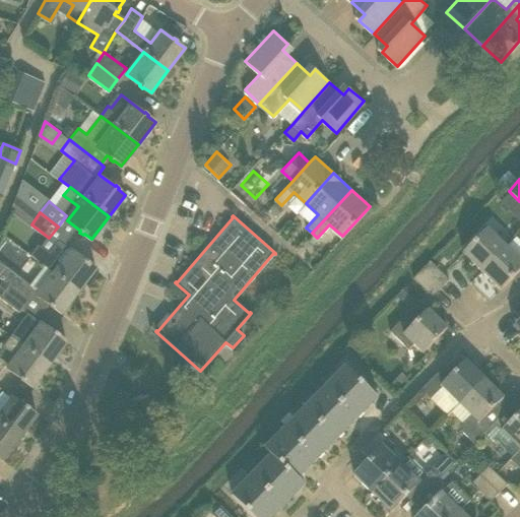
[(462,251),(468,257),(481,270),(506,245),(488,227),(466,248),(462,251)]
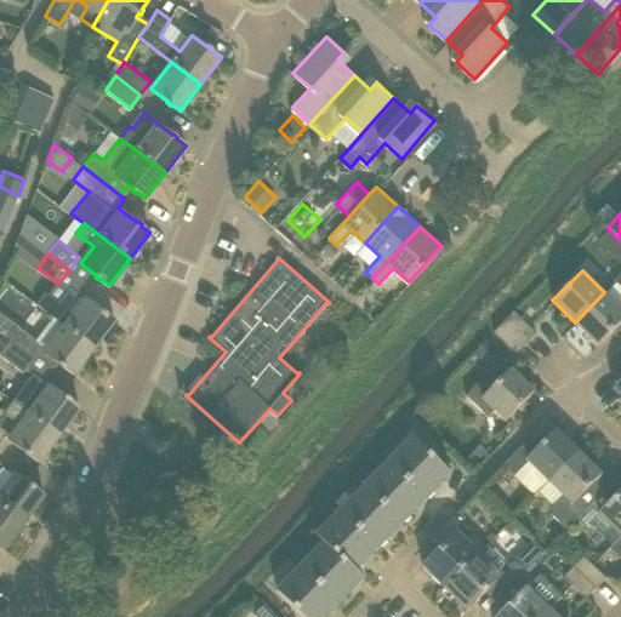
[(598,344),(602,340),(620,320),(620,308),(604,292),(575,323),(598,344)]
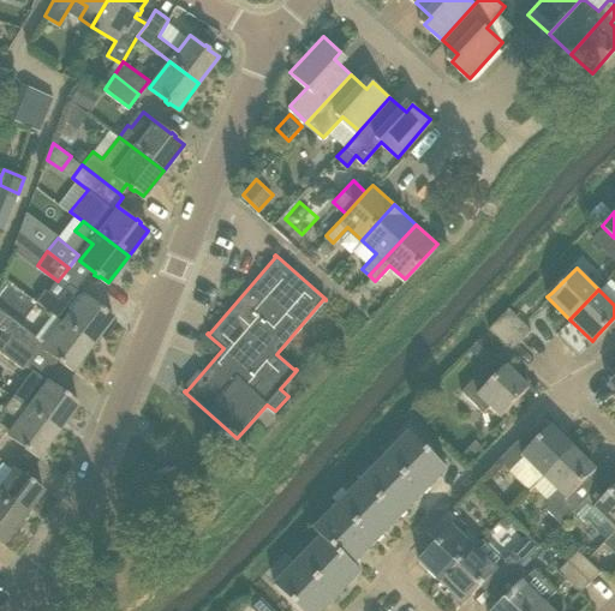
[(84,294),(65,321),(94,343),(113,317),(105,310),(106,309),(102,305),(101,307),(84,294)]
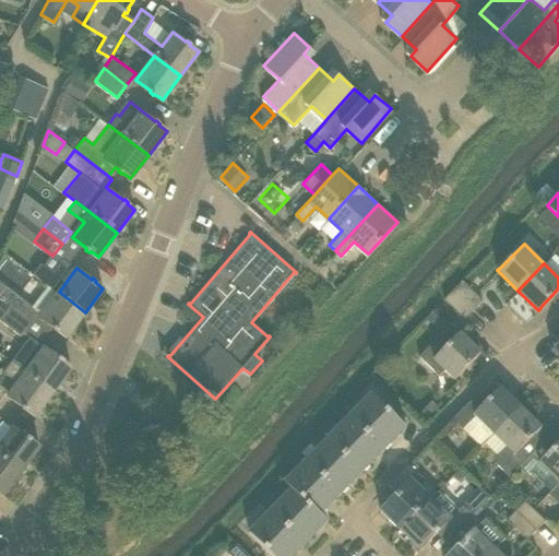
[(453,288),(474,308),(483,299),(463,279),(453,288)]
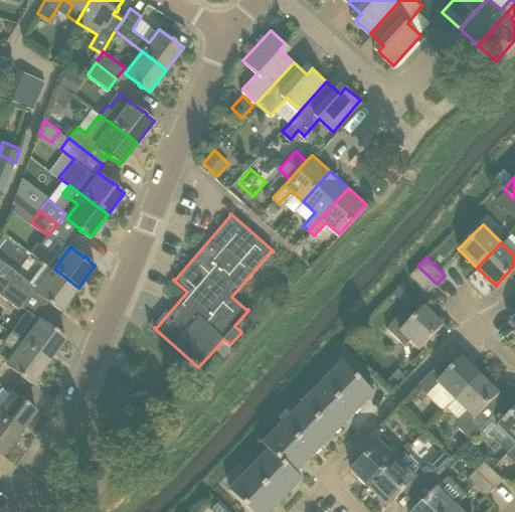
[(36,286),(5,262),(0,269),(0,275),(10,284),(27,297),(36,286)]
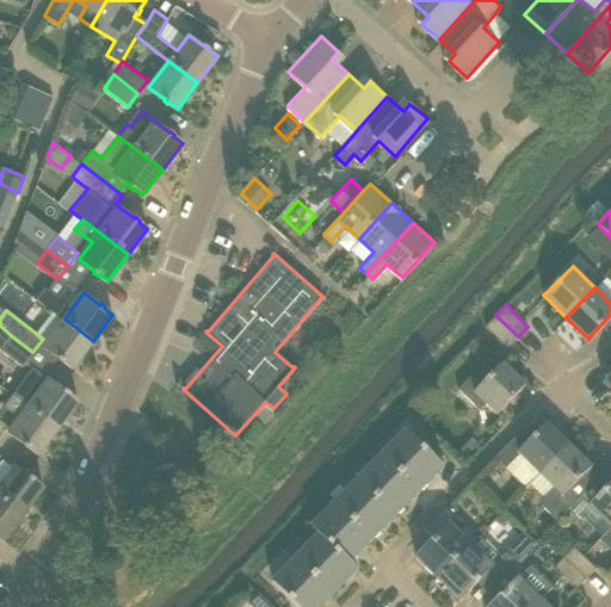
[(486,324),(491,330),(508,347),(518,336),(495,315),(486,324)]
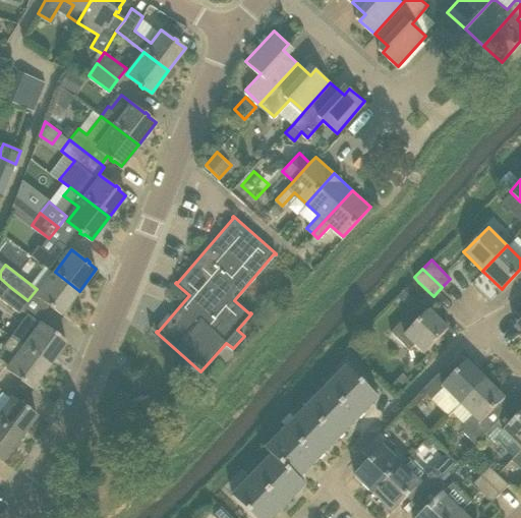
[(55,272),(54,273),(38,294),(51,304),(50,306),(54,308),(55,307),(62,313),(79,291),(55,272)]
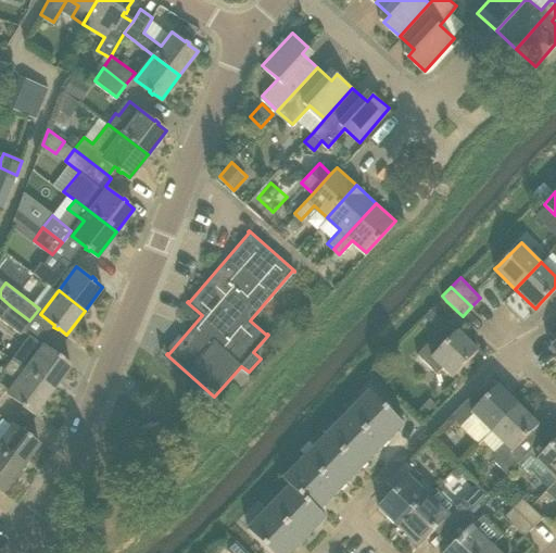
[(447,313),(437,302),(425,315),(436,326),(447,313)]
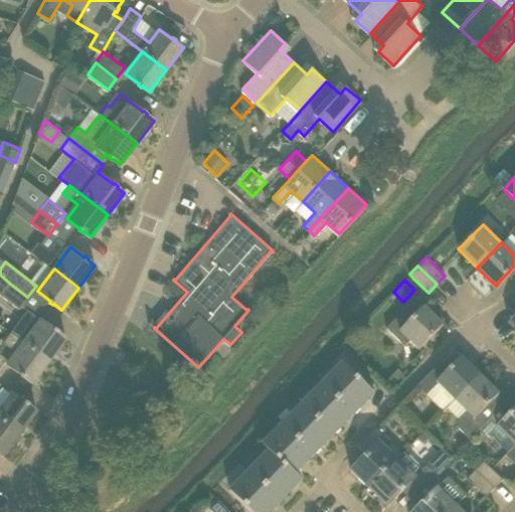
[(27,297),(10,284),(2,295),(19,308),(27,297)]
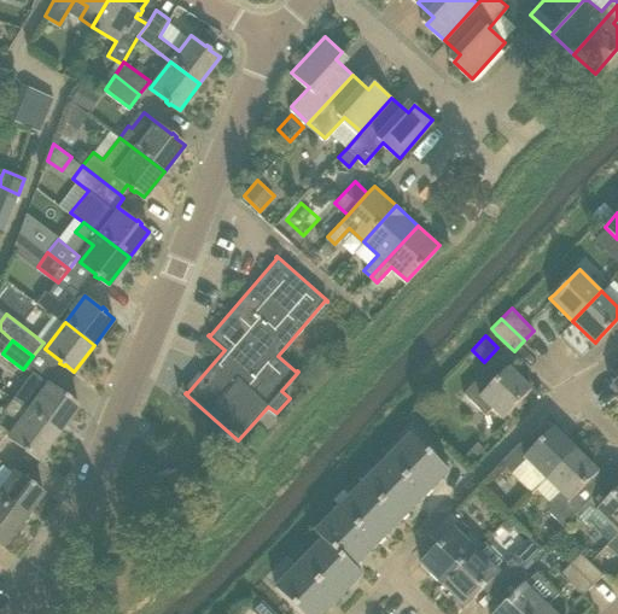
[(512,361),(508,366),(503,369),(479,395),(502,417),(531,389),(529,386),(534,381),(512,361)]
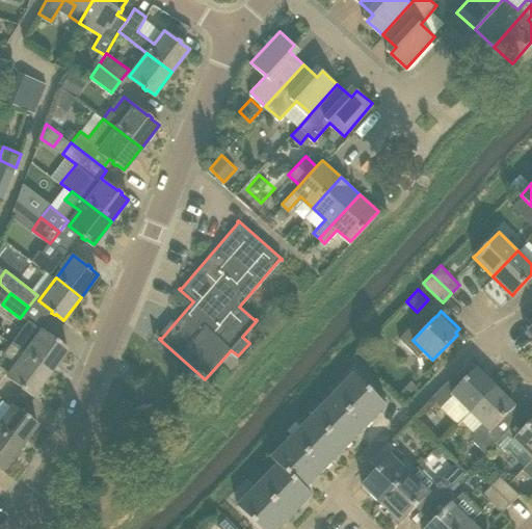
[(28,319),(11,343),(50,372),(68,349),(60,343),(61,342),(57,339),(56,341),(28,319)]
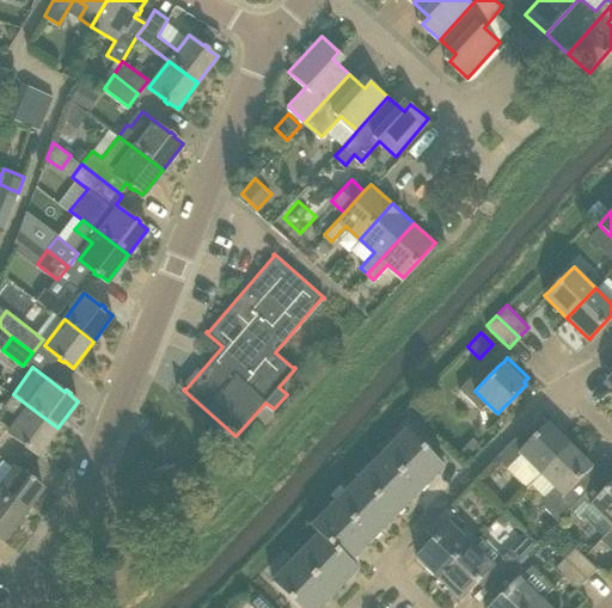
[(5,405),(20,418),(10,433),(25,444),(24,446),(29,449),(30,447),(38,454),(57,428),(13,394),(5,405)]
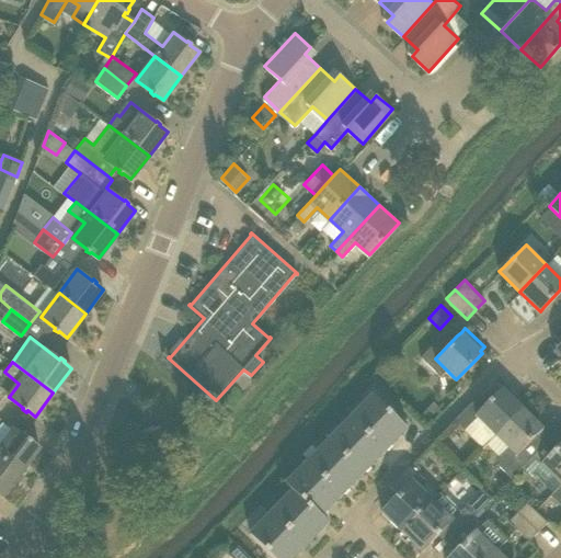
[(488,444),(488,443),(523,408),(502,388),(499,391),(490,400),(481,391),(478,396),(455,419),(465,429),(477,416),(483,421),(470,434),(483,447),(488,444)]
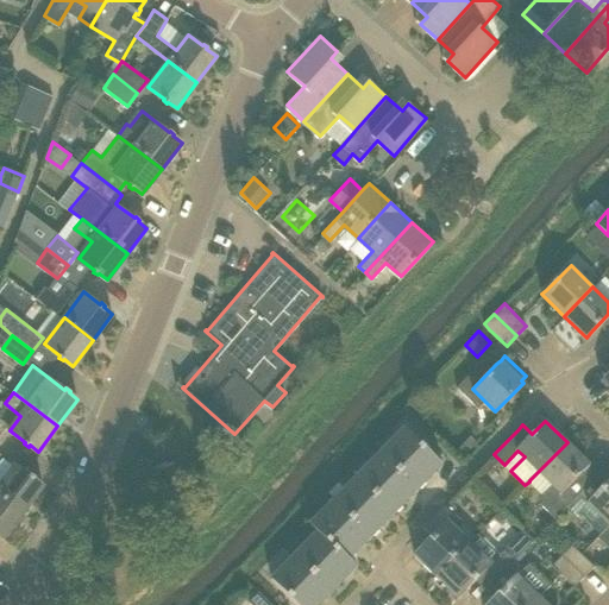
[(418,489),(443,464),(405,427),(390,441),(394,445),(384,454),(384,455),(418,489)]
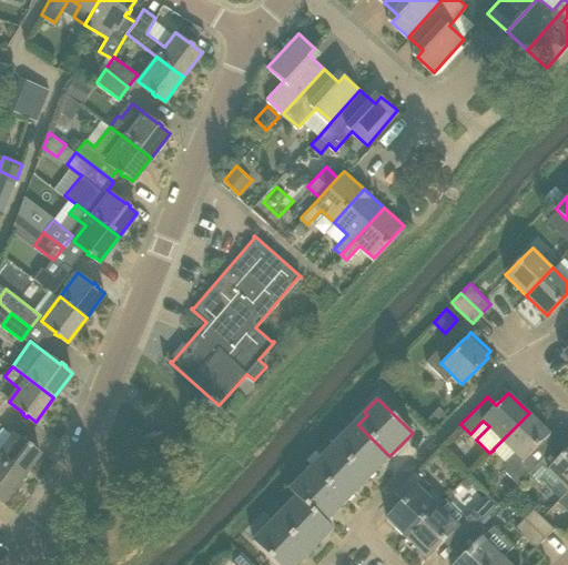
[(541,440),(548,433),(549,432),(543,425),(529,413),(494,449),(494,450),(506,461),(506,471),(518,483),(528,473),(550,449),(541,440)]
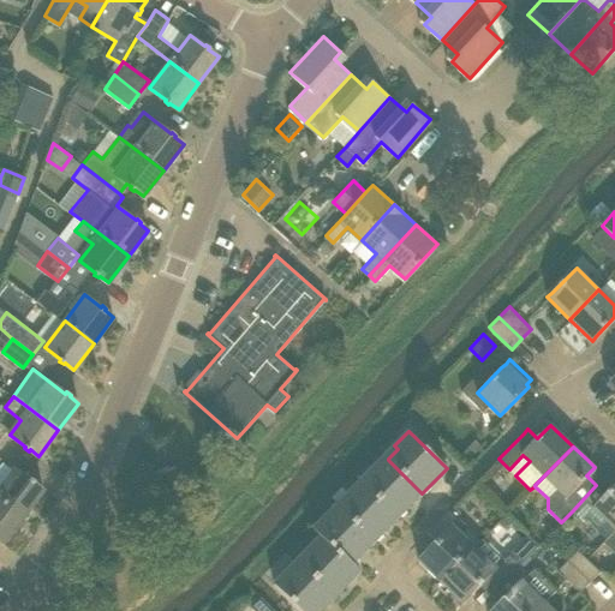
[(398,517),(422,493),(388,460),(388,459),(384,455),(370,469),(375,473),(364,484),(398,517)]
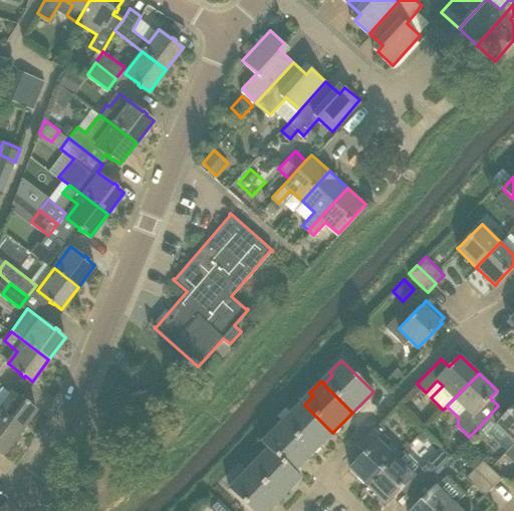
[(12,392),(0,408),(0,417),(19,432),(36,410),(29,405),(30,403),(27,401),(26,402),(12,392)]
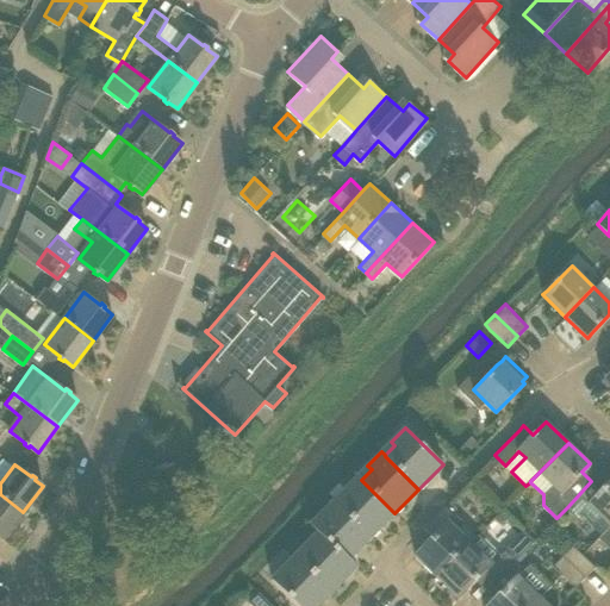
[(358,475),(344,489),(348,493),(338,504),(337,504),(372,537),(394,513),(361,480),(358,475)]
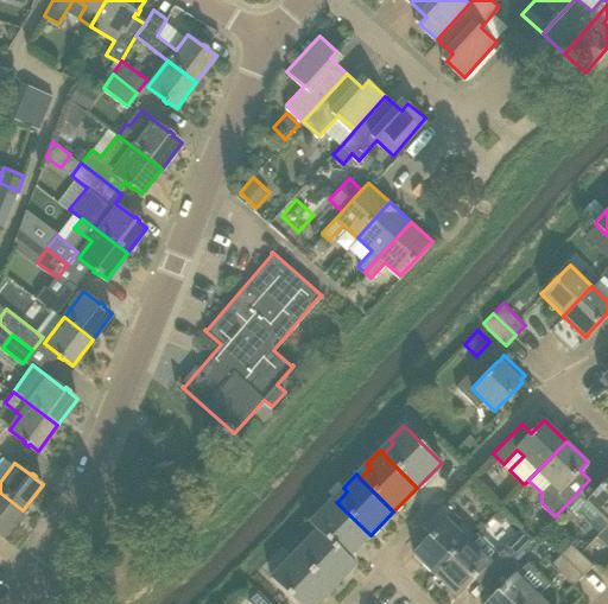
[(607,478),(599,488),(589,479),(565,506),(578,519),(581,517),(589,526),(591,523),(600,533),(607,523),(607,478)]
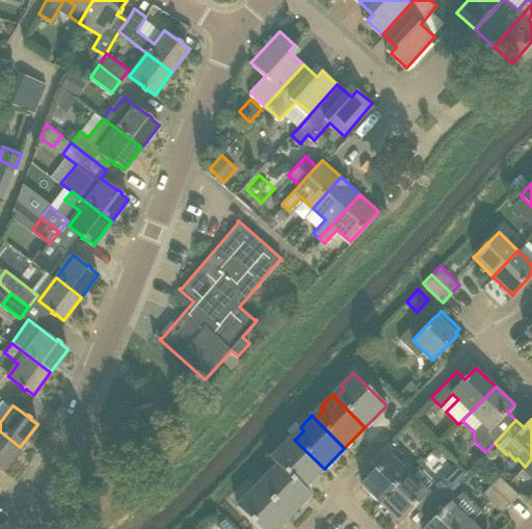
[(0,467),(3,470),(20,447),(0,431),(0,467)]
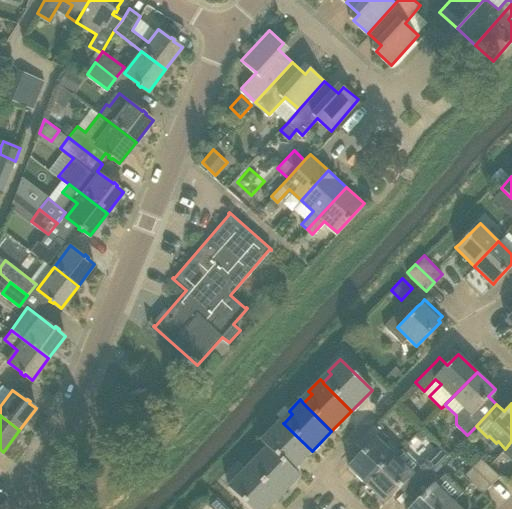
[(292,471),(293,470),(312,451),(283,423),(284,423),(280,419),(269,431),(273,434),(264,443),(266,446),(267,446),(292,471)]
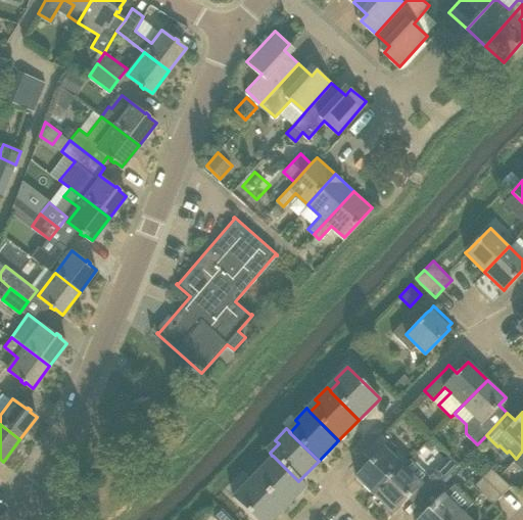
[(355,476),(374,494),(403,465),(392,455),(398,450),(391,441),(382,432),(364,452),(372,460),(355,476)]
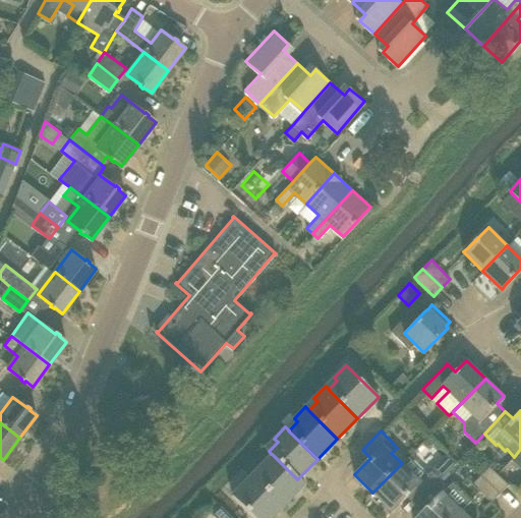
[(284,505),(304,484),(298,478),(297,479),(272,454),(271,454),(261,465),(264,468),(255,477),(254,477),(284,505)]
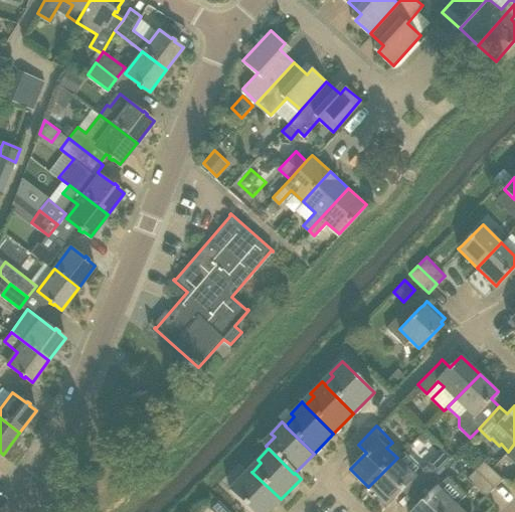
[(410,497),(435,473),(426,465),(422,470),(403,451),(397,458),(368,487),(386,505),(402,489),(410,497)]
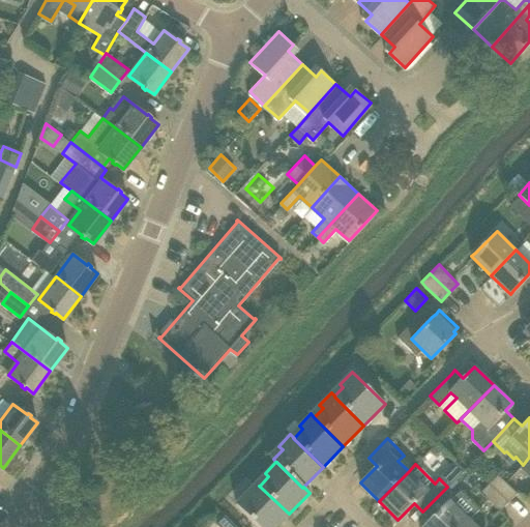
[(487,474),(492,479),(498,473),(493,468),(487,474)]
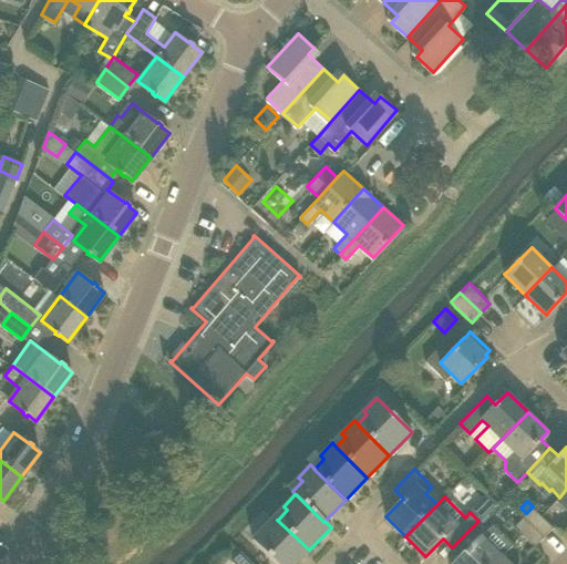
[(524,516),(544,536),(553,526),(533,506),(524,516)]
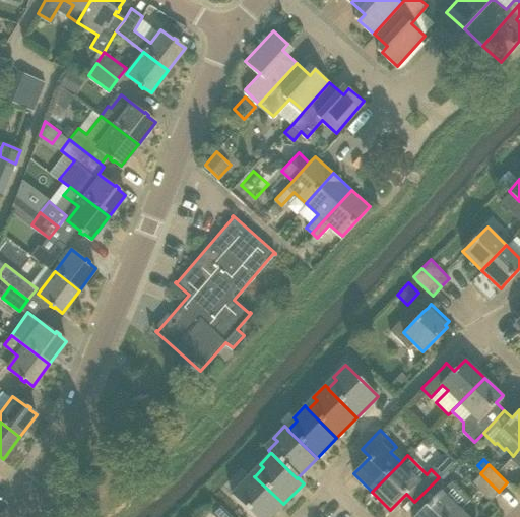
[(234,498),(255,516),(270,516),(283,504),(254,476),(255,476),(251,473),(239,486),(243,489),(234,498)]
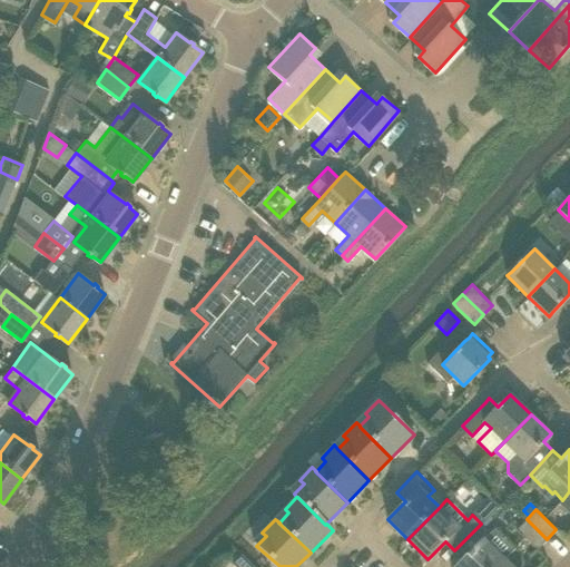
[(517,528),(521,533),(537,548),(547,539),(527,519),(517,528)]
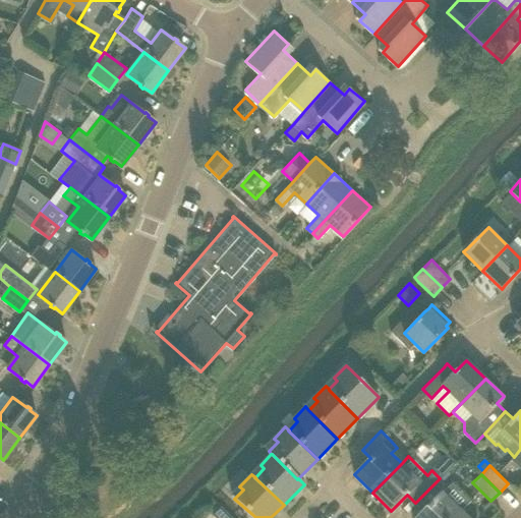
[(452,517),(460,510),(471,499),(453,480),(448,485),(440,478),(415,503),(423,511),(416,517),(452,517)]
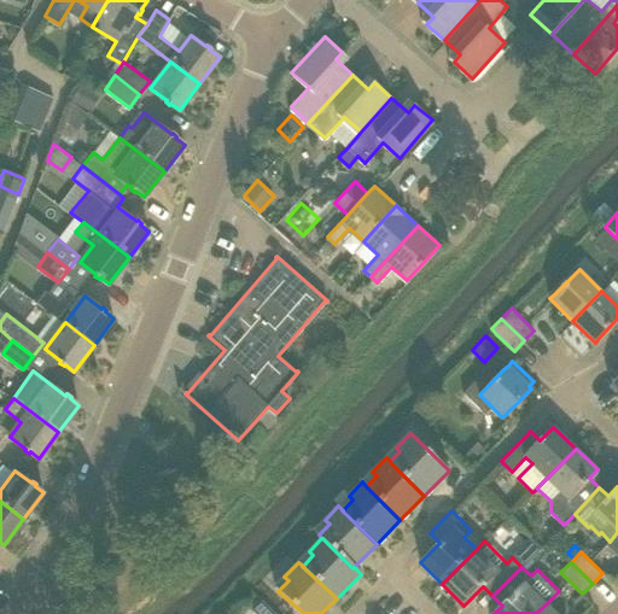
[(278,613),(263,598),(252,609),(257,613),(278,613)]
